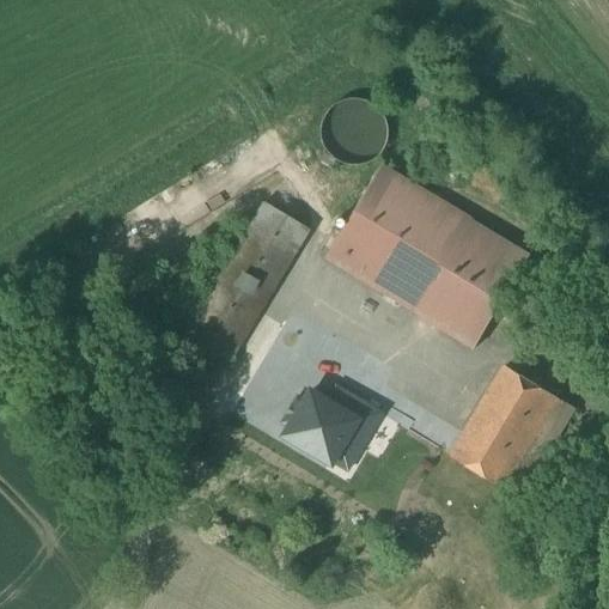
[(322,132),(324,142),(330,152),(339,159),(348,163),(360,164),(371,160),(381,153),(387,144),(390,133),(389,122),(384,111),(376,103),(366,98),(355,96),(345,98),(335,103),(328,111),(323,121),(322,132)]
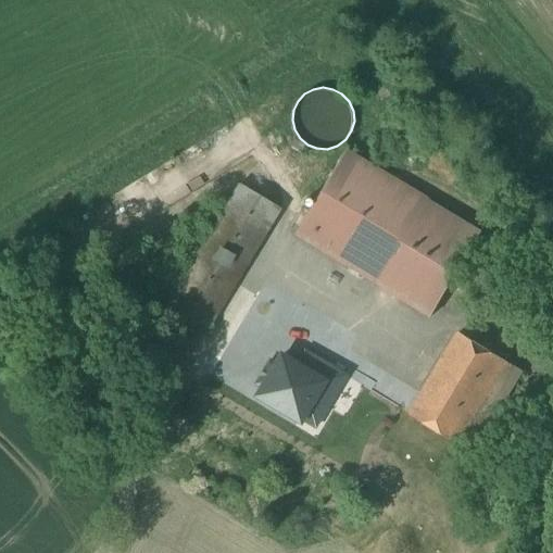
[(485,231),(347,149),(298,231),(435,314),(485,231)]
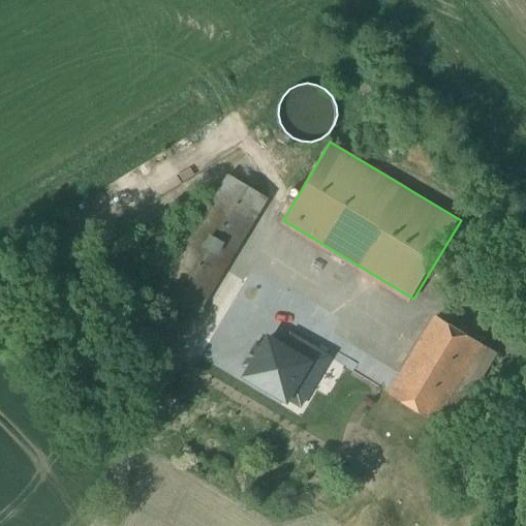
[(269,195),(230,173),(159,290),(198,313),(269,195)]
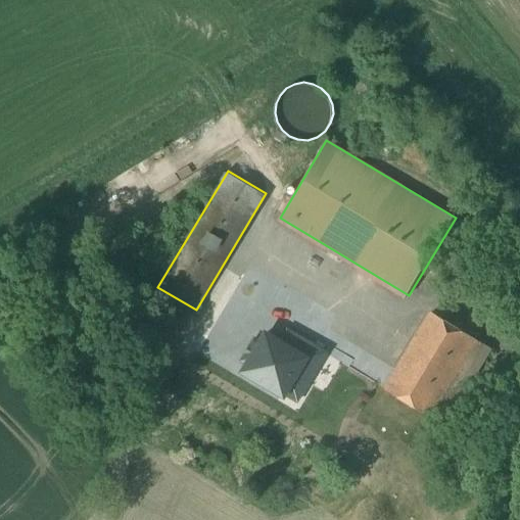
[(291,364),(294,365),(319,321),(244,276),(194,361),(267,406),(291,364)]
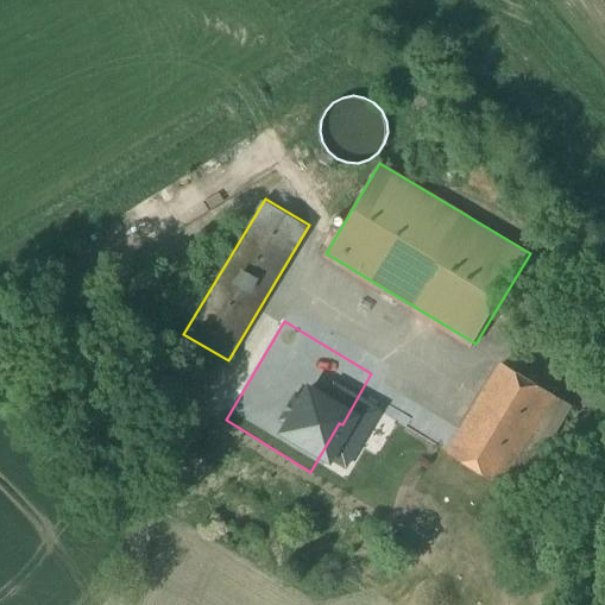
[(574,403),(506,361),(452,451),(520,492),(574,403)]
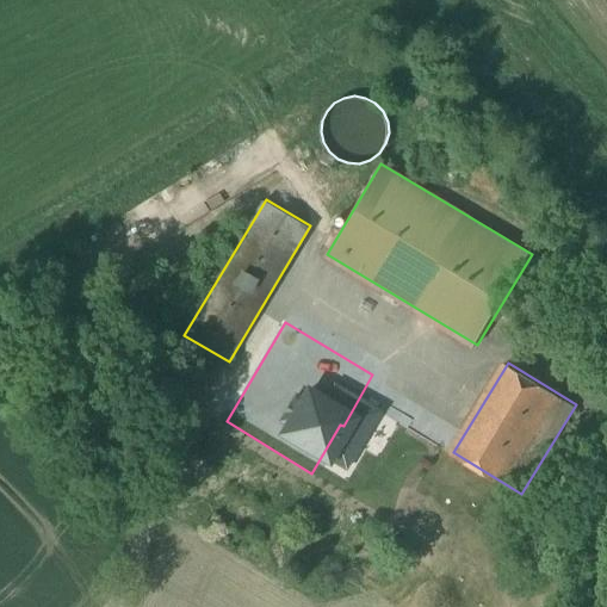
[(340,425),(311,474),(415,534),(450,477),(429,464),(422,474),(344,426),(340,425)]
